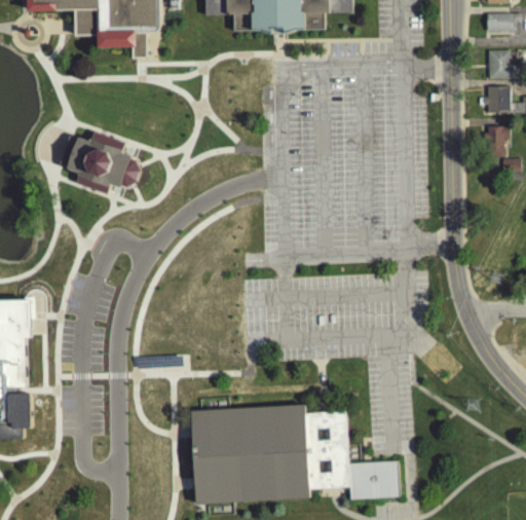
[(158,0),(159,9),(160,27),(159,28),(158,31),(156,32),(153,33),(145,33),(145,58),(138,59),(135,59),(134,59),(132,59),(132,47),(97,48),(97,42),(98,36),(74,36),(74,33),(74,31),(74,23),(74,10),(64,10),(27,11),(27,0),(158,0)]
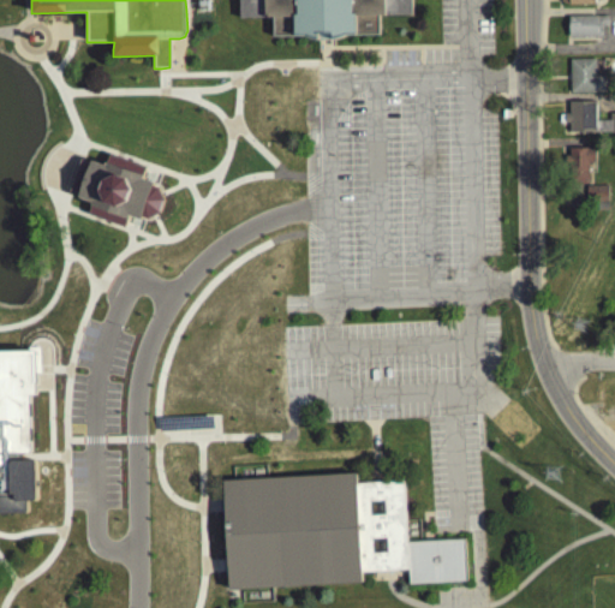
[(411,0),(412,15),(378,15),(378,28),(378,34),(346,35),(341,37),(333,40),(327,40),(317,40),(312,39),(308,36),(304,36),(273,36),(272,29),(272,17),(239,17),(239,0),(411,0)]
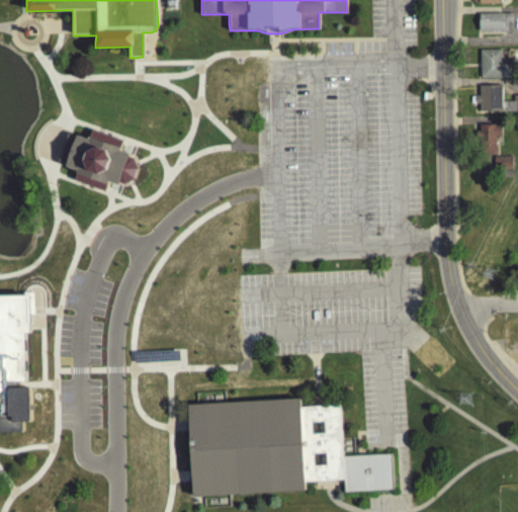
[(506,27),(506,20),(511,20),(511,11),(478,12),(478,29),(502,29),(502,27),(506,27)]
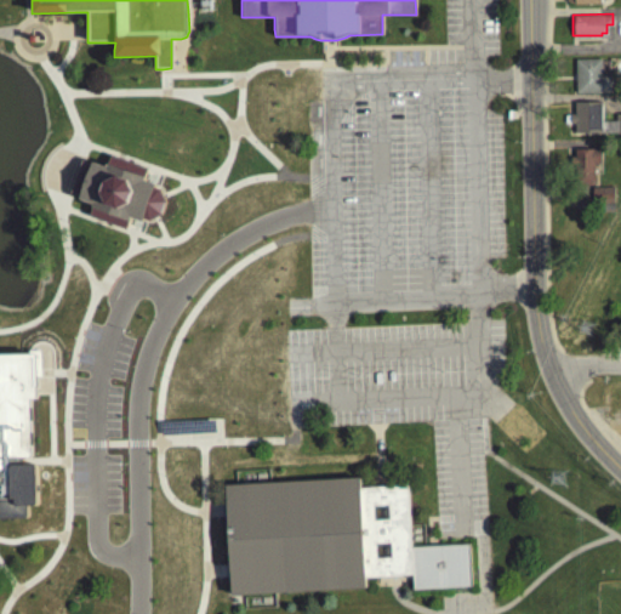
[(575,58),(575,92),(610,92),(610,73),(599,73),(599,58),(575,58)]
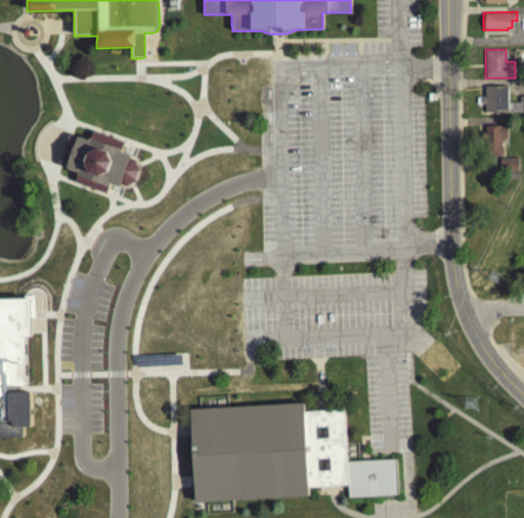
[(523,112),(523,94),(518,94),(518,100),(508,100),(508,85),(483,85),(483,112),(507,112),(507,111),(521,111),(521,112),(523,112)]
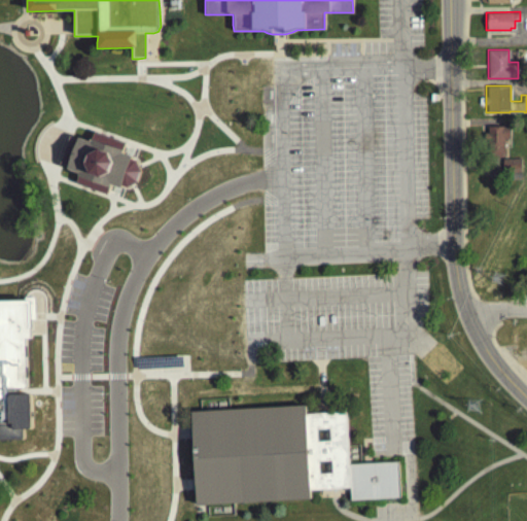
[(510,127),(488,127),(488,157),(503,157),(503,140),(510,140),(510,127)]
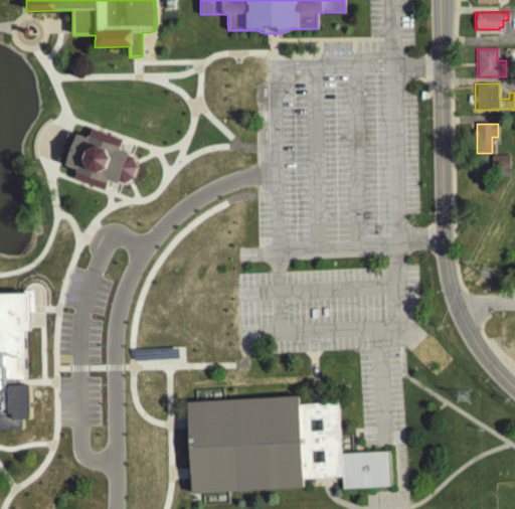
[(75,133),(74,135),(68,133),(67,133),(66,132),(65,134),(57,158),(58,159),(64,161),(63,164),(75,168),(72,177),(72,178),(103,189),(104,188),(117,192),(120,181),(122,182),(126,180),(130,179),(133,177),(137,166),(135,163),(133,160),(133,159),(131,155),(130,155),(134,145),(121,140),(121,138),(91,127),(91,128),(87,137),(75,133)]
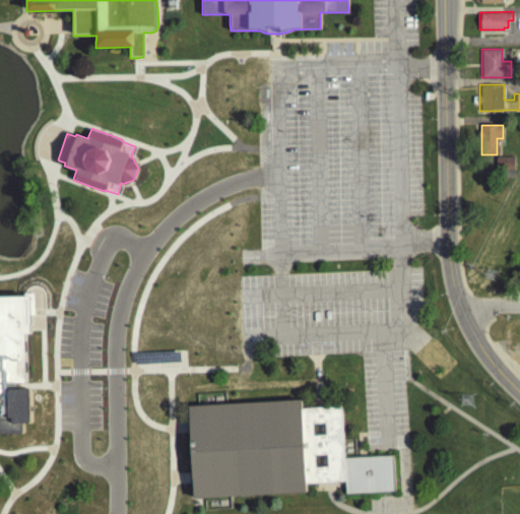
[(495,169),(495,155),(513,155),(513,169),(495,169)]
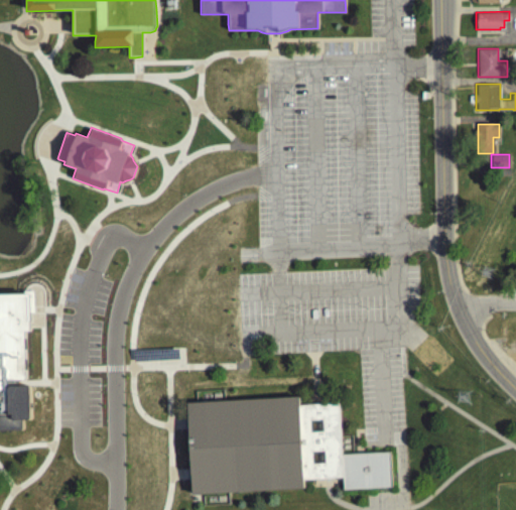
[(0,429),(18,429),(19,429),(20,429),(20,428),(21,428),(21,427),(22,427),(22,418),(28,418),(29,418),(30,416),(29,387),(29,386),(29,385),(28,385),(26,384),(17,384),(17,382),(17,379),(23,379),(24,379),(24,378),(25,377),(25,376),(25,369),(24,369),(24,331),(27,331),(28,330),(29,328),(29,327),(29,326),(29,311),(32,311),(33,289),(23,289),(23,293),(14,293),(0,293),(0,429)]
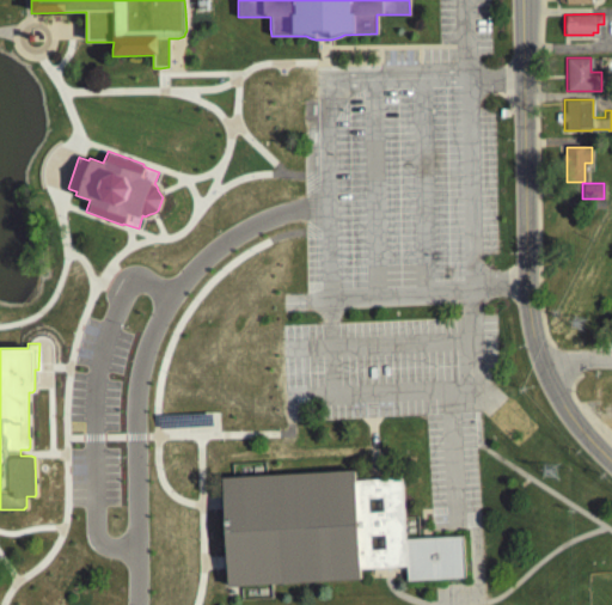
[(158,427),(210,425),(209,413),(157,415),(158,427)]
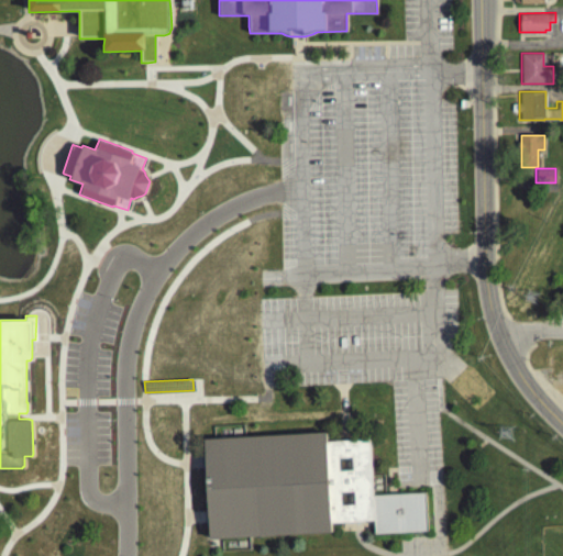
[(562,400),(562,386),(548,386),(562,400)]
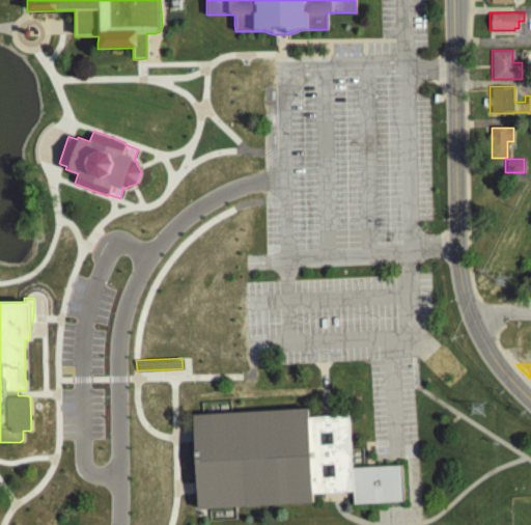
[(192,413),(193,430),(193,441),(195,480),(195,488),(196,493),(196,509),(202,509),(207,508),(233,507),(313,503),(313,501),(312,495),(335,494),(338,494),(351,493),(352,504),(402,502),(401,482),(401,469),(401,465),(372,466),(365,466),(362,467),(351,467),(351,448),(350,427),(348,414),(337,415),(324,415),(312,416),(306,416),(306,408),(295,409),(229,412),(200,413),(192,413)]
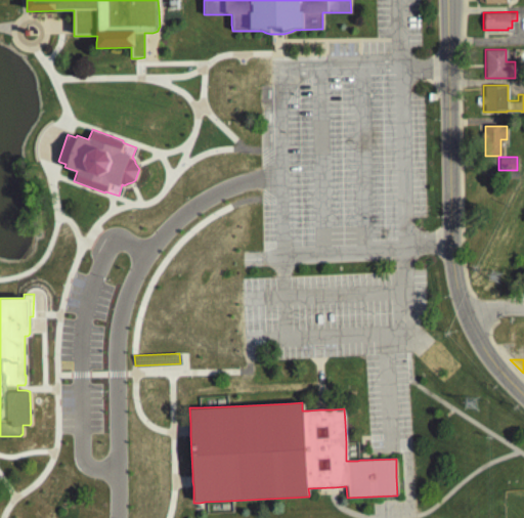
All buildings are outlined.
